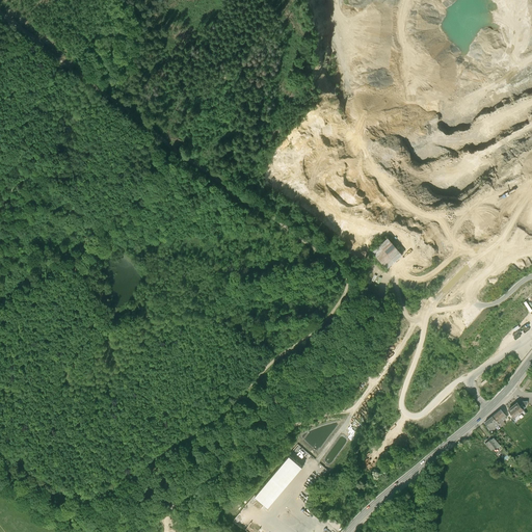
[(384,267),(401,254),(388,237),(371,250),(384,267)]
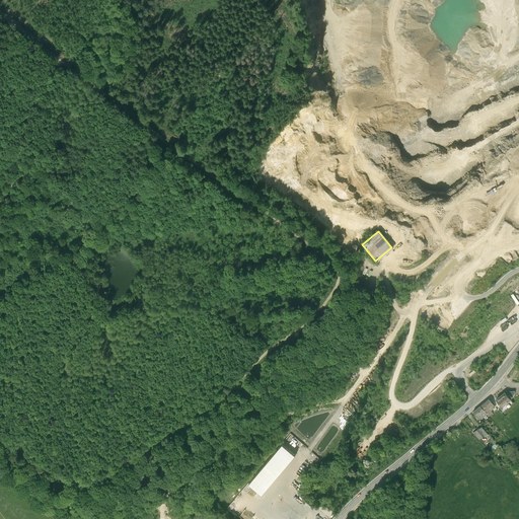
[(470,376),(475,372),(471,368),(466,372),(470,376)]
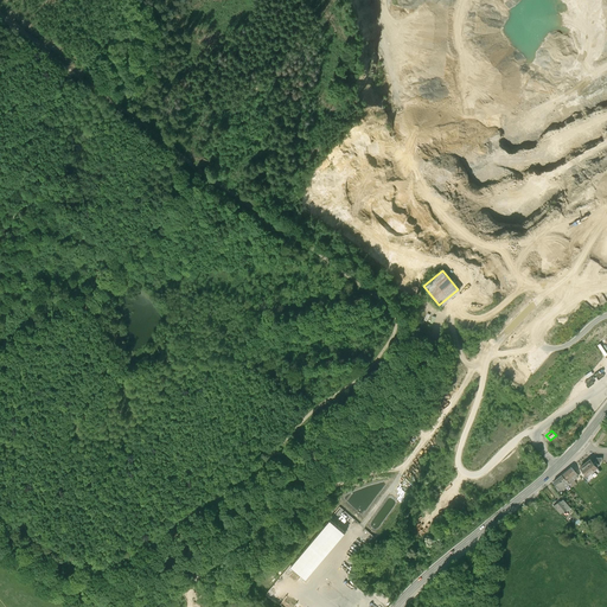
[(589,460),(580,468),(587,477),(594,471),(596,468),(593,464),(589,460)]
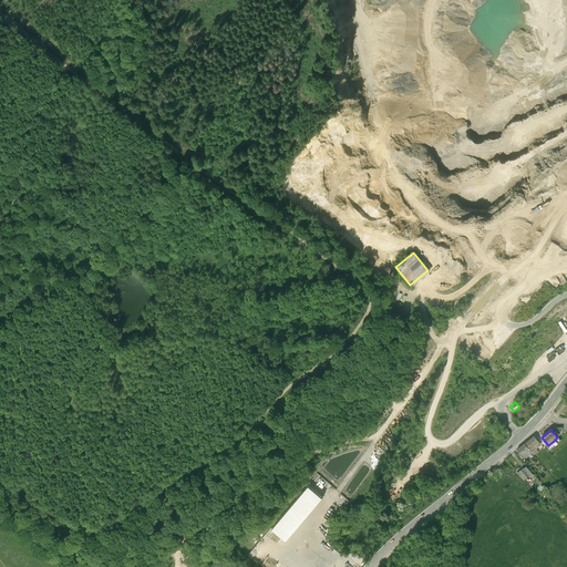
[(533,437),(525,444),(532,452),(534,456),(537,453),(538,452),(536,450),(540,445),(533,437)]
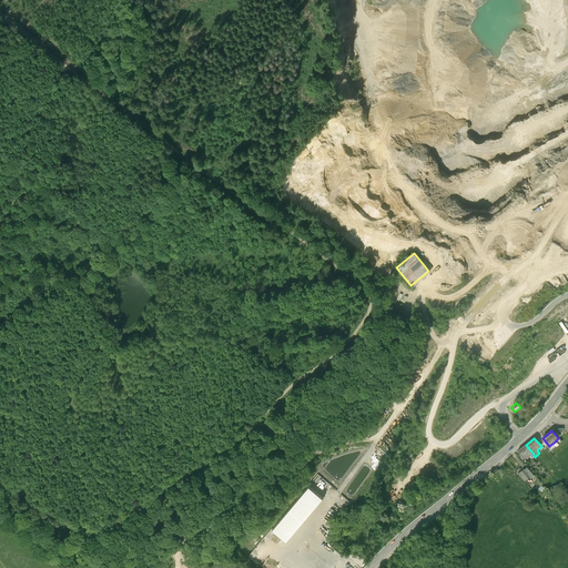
[(556,440),(549,446),(546,448),(549,453),(561,443),(559,439),(557,442),(556,440)]
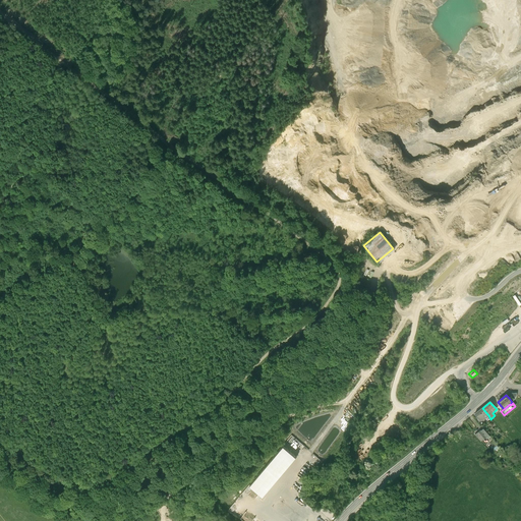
[(488,415),(482,408),(474,414),(477,416),(477,417),(481,421),(488,415)]
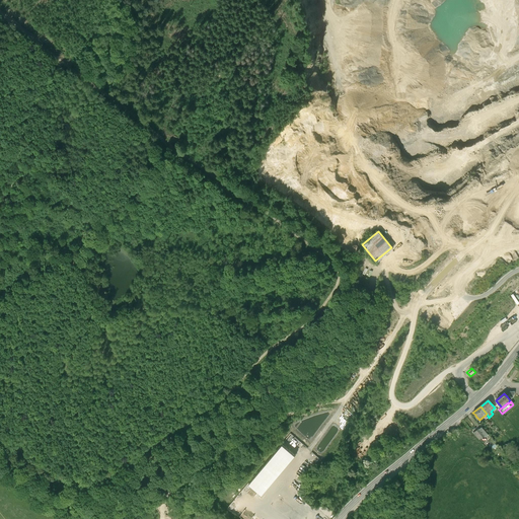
[(483,428),(473,434),(478,442),(488,436),(483,428)]
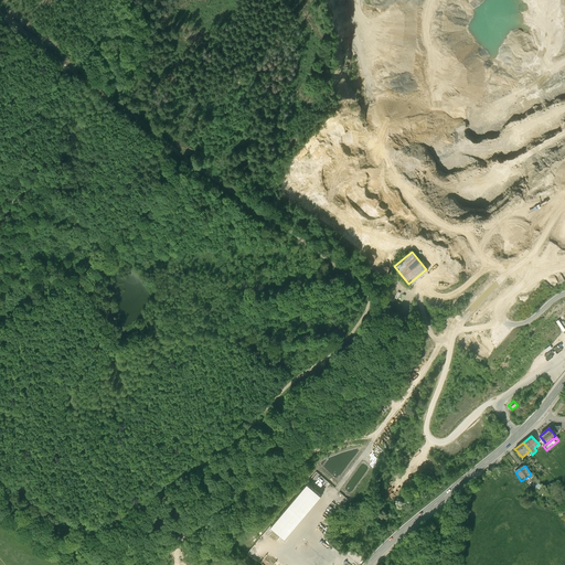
[(321,498),(307,486),(270,530),(285,541),(321,498)]
